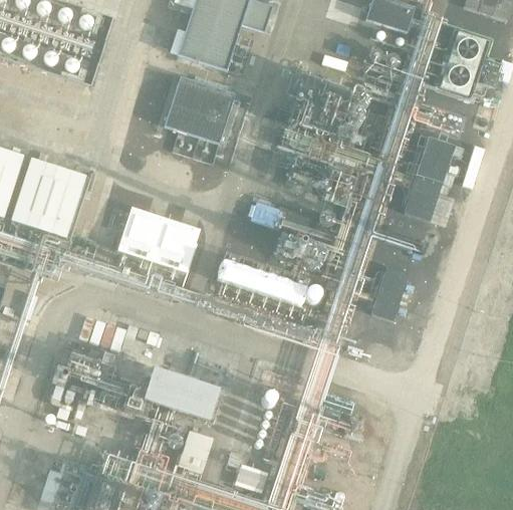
[(272,5),(255,0),(174,0),(174,1),(192,7),(178,53),(226,68),(240,24),(264,31),(272,5)]
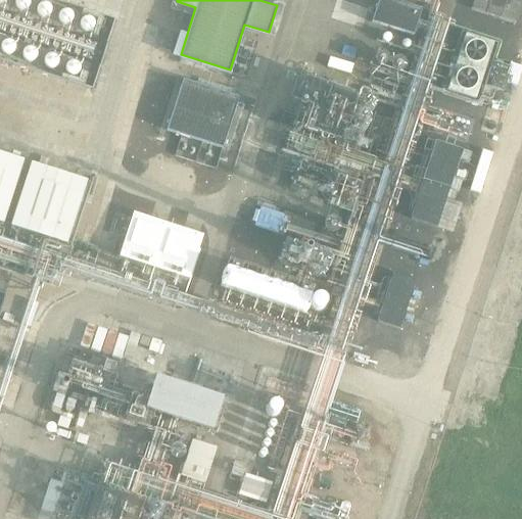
[(379,0),(372,19),(414,34),(422,8),(396,0),(379,0)]
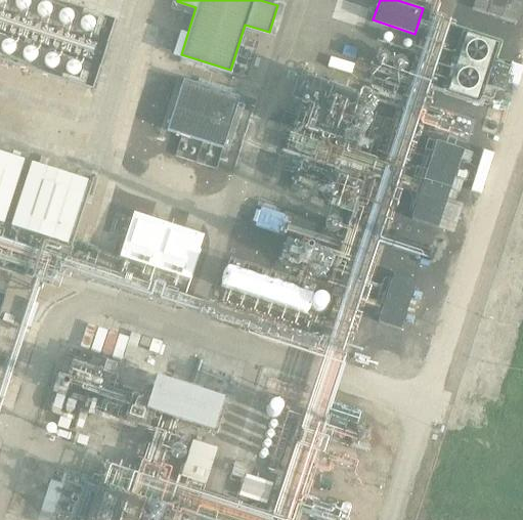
[(474,0),(473,5),(516,19),(522,1),(522,0),(474,0)]
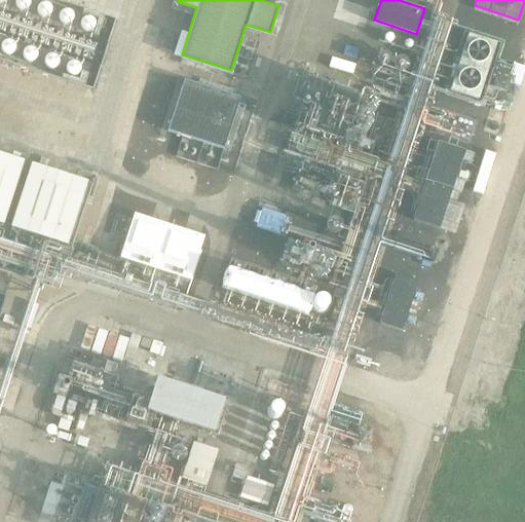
[(443,88),(482,100),(497,42),(458,32),(443,88)]
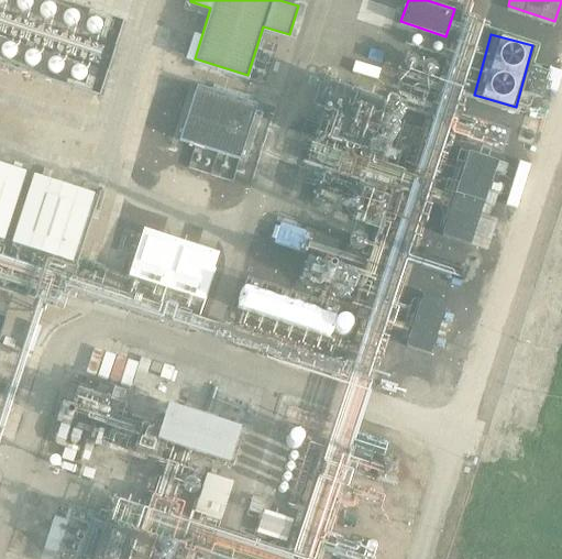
[(198,84),(182,136),(242,155),(257,103),(198,84)]
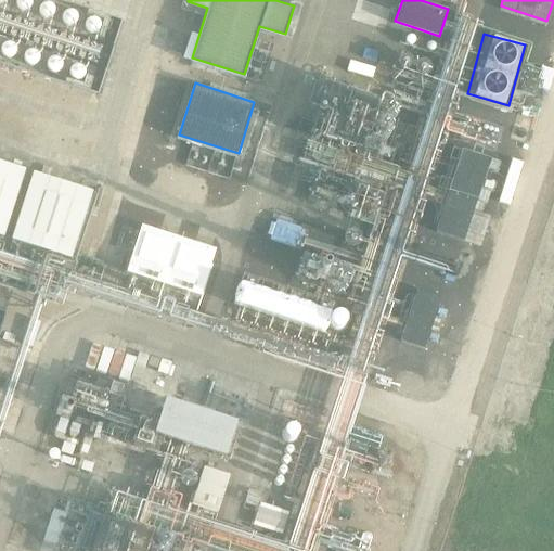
[(490,157),(462,149),(436,229),(464,238),(490,157)]
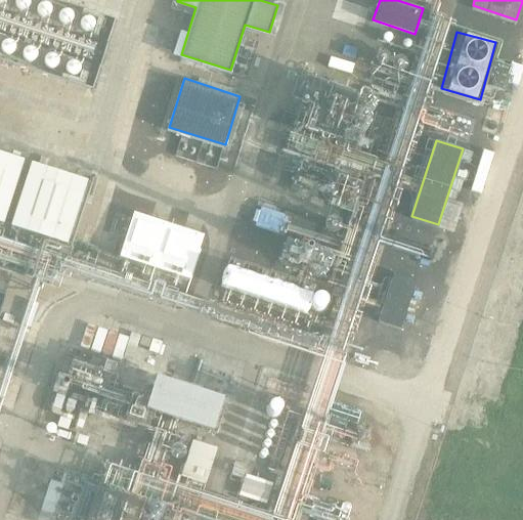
[(0,220),(4,222),(25,158),(0,149),(0,220)]
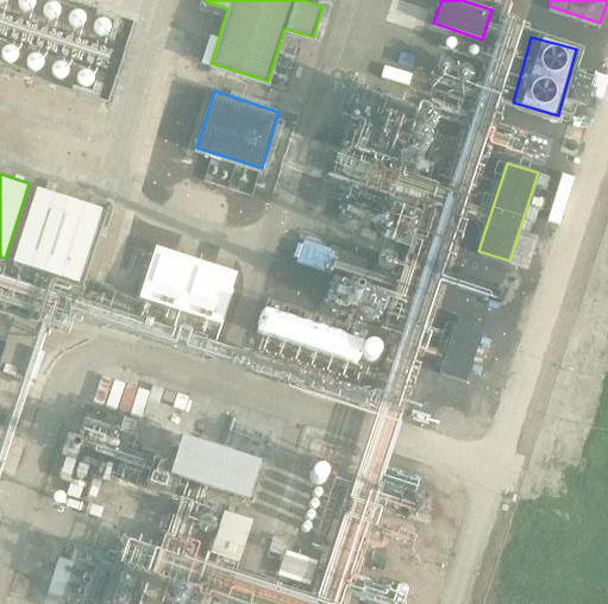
[(80,282),(102,207),(37,186),(13,260),(80,282)]
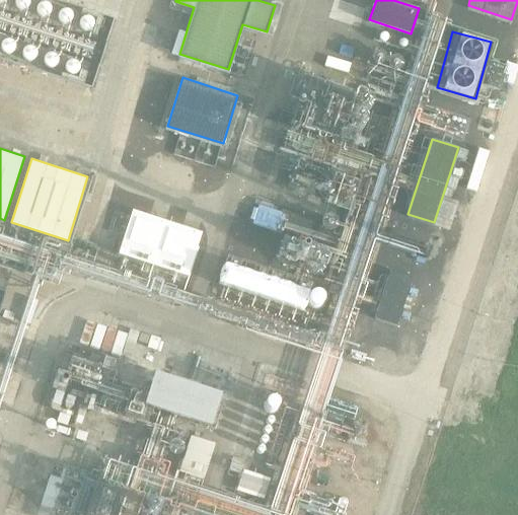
[(260,200),(253,218),(281,227),(287,209),(260,200)]
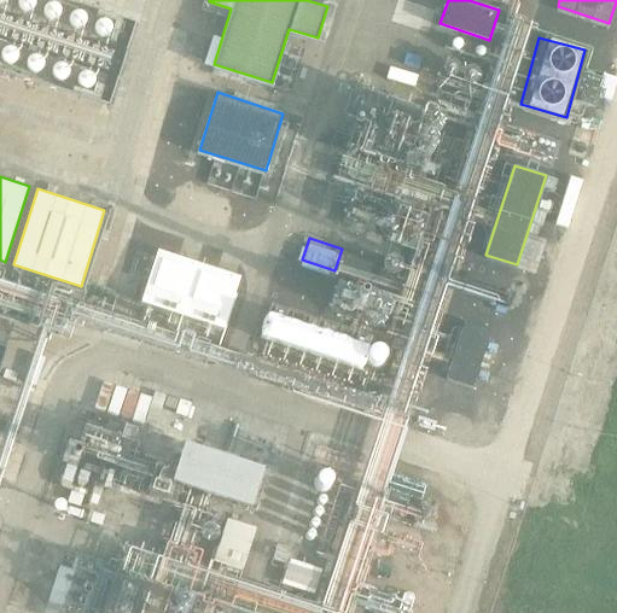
[(316,361),(316,356),(327,358),(332,327),(269,316),(262,360),(284,365),(285,355),(316,361)]
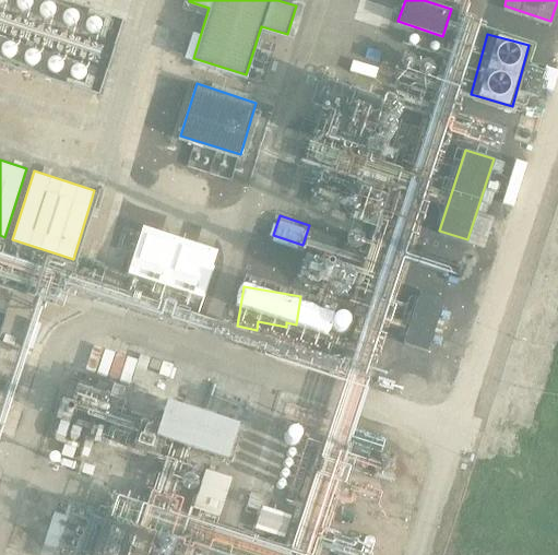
[(443,296),(419,288),(403,341),(429,347),(443,296)]
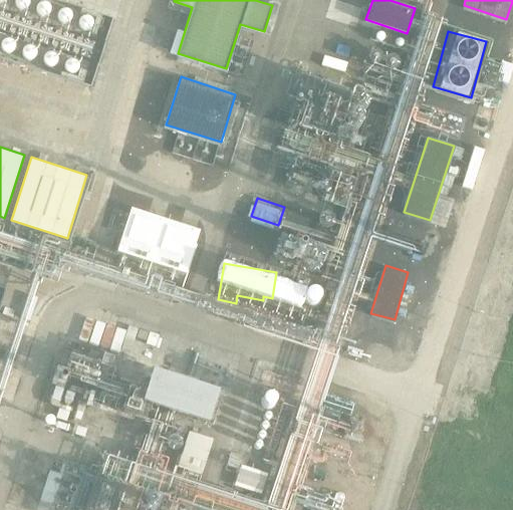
[(290,305),(289,316),(287,335),(313,337),(316,307),(290,305)]
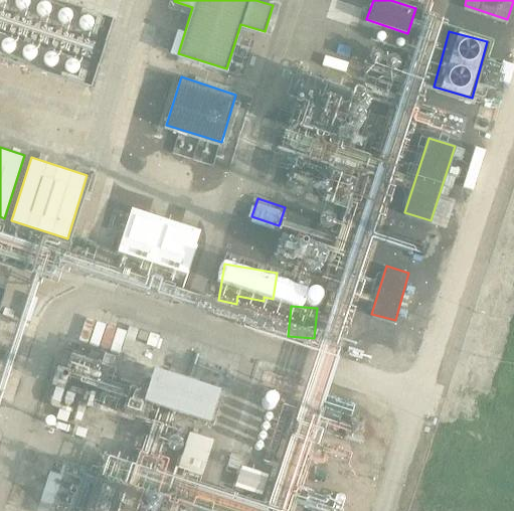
[(73,353),(69,366),(104,378),(109,364),(73,353)]
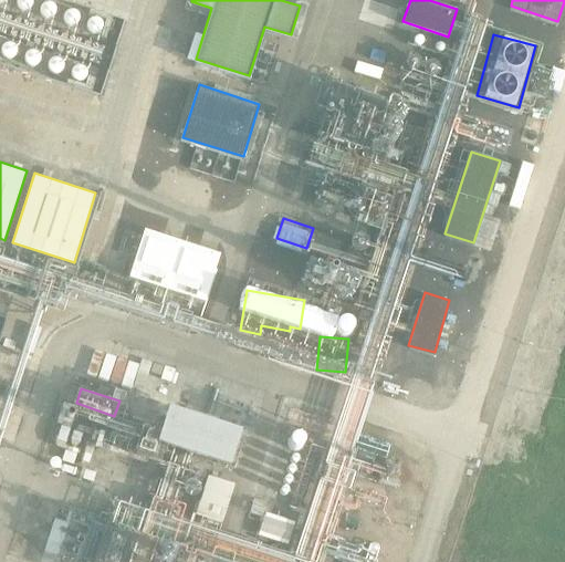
[(157,443),(231,465),(243,427),(169,404),(157,443)]
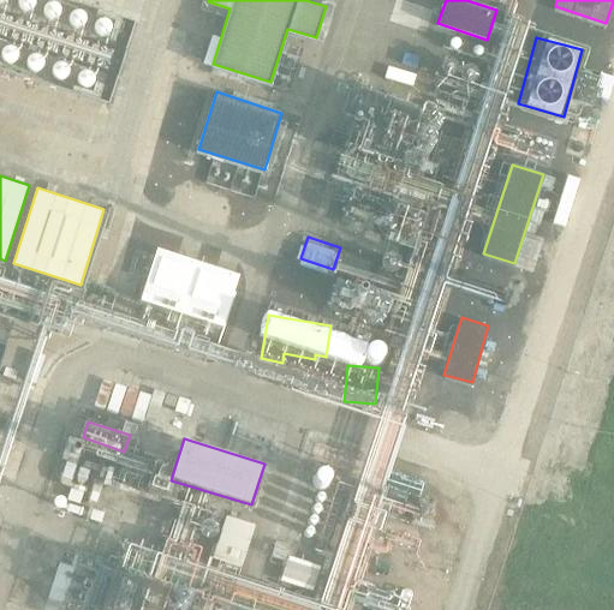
[(230,512),(214,554),(243,563),(258,521),(230,512)]
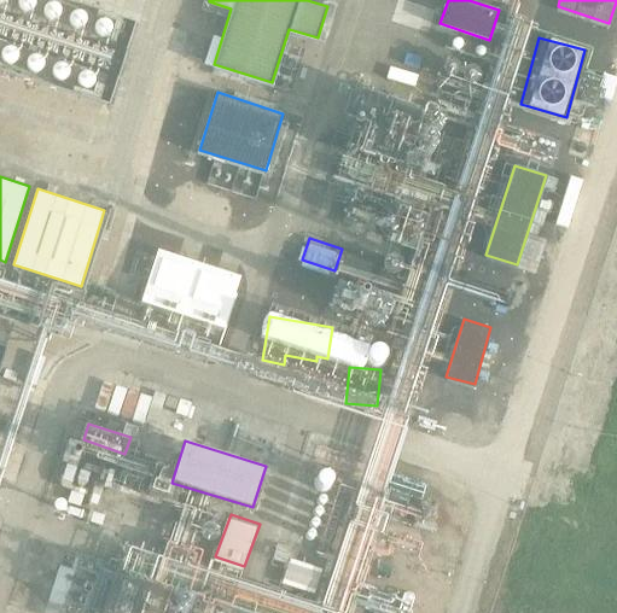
[(287,577),(318,583),(321,568),(291,562),(287,577)]
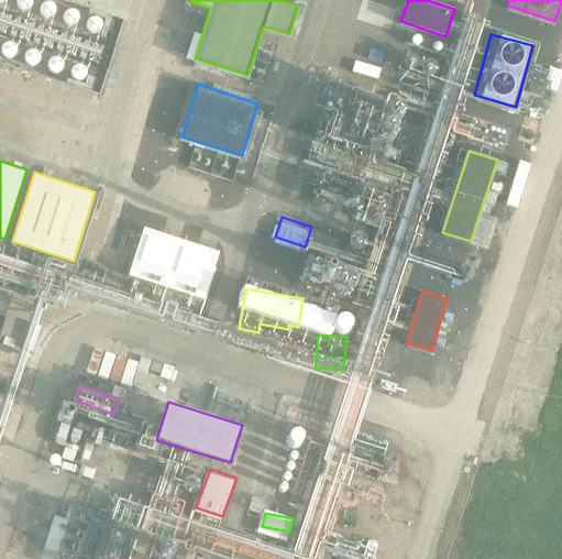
[(91,558),(165,558),(172,540),(105,519),(91,558)]
